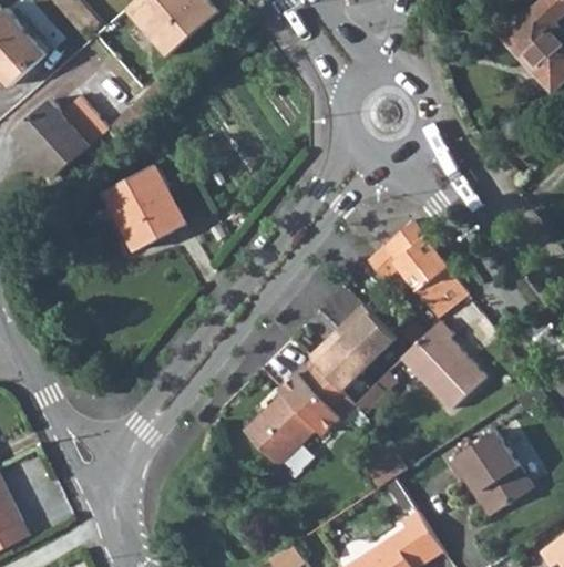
[(217,11),(206,0),(134,0),(126,8),(137,22),(142,18),(157,35),(153,40),(167,55),(217,11)]
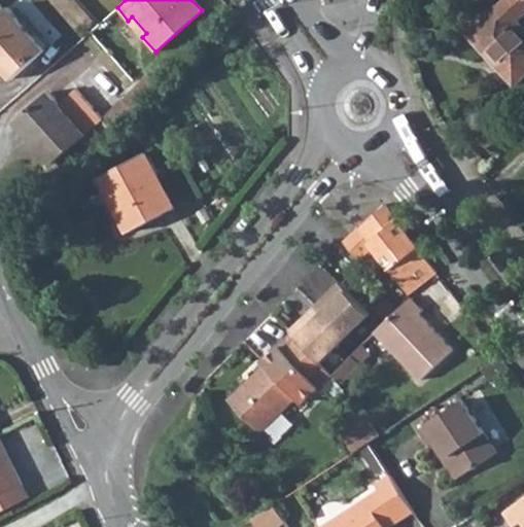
[(514,82),(523,72),(523,27),(515,19),(523,9),(523,0),(500,0),(467,31),(514,82)]
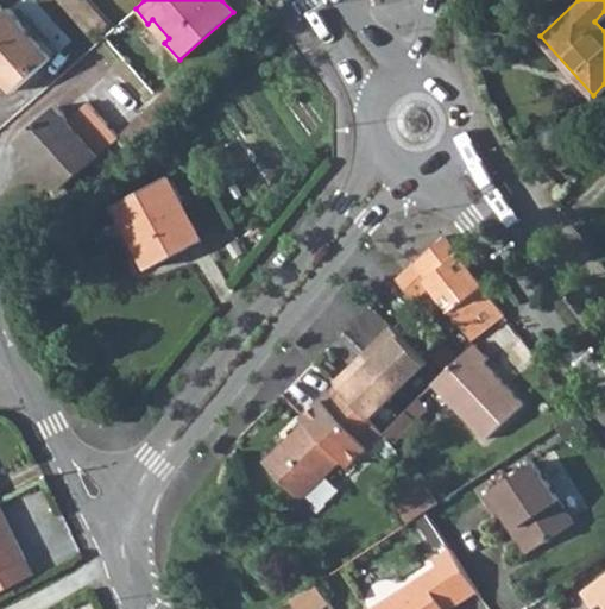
[(0,82),(10,93),(48,58),(5,8),(0,12),(0,82)]
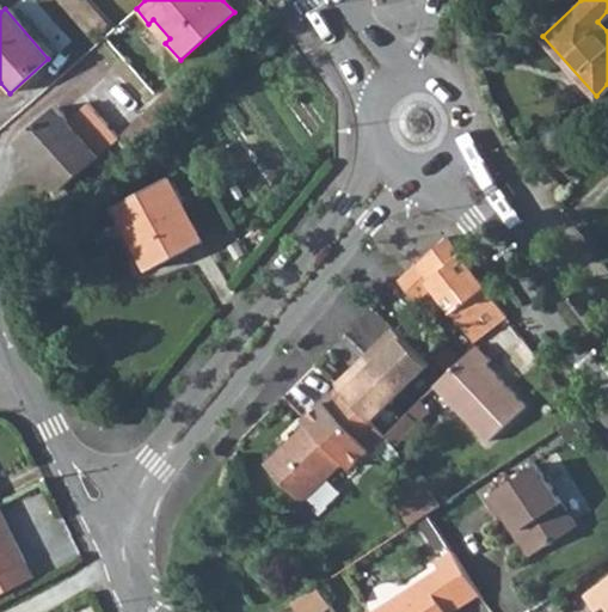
[(607,11),(597,22),(607,31),(607,29),(607,11)]
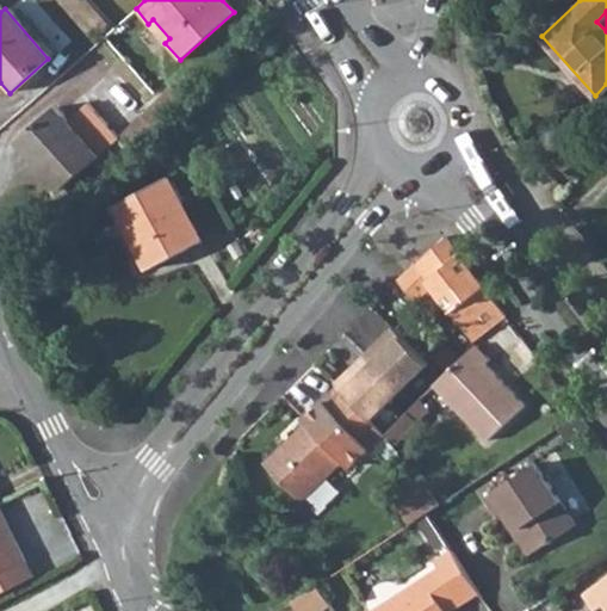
[(161,93),(140,116),(149,127),(172,104),(161,93)]
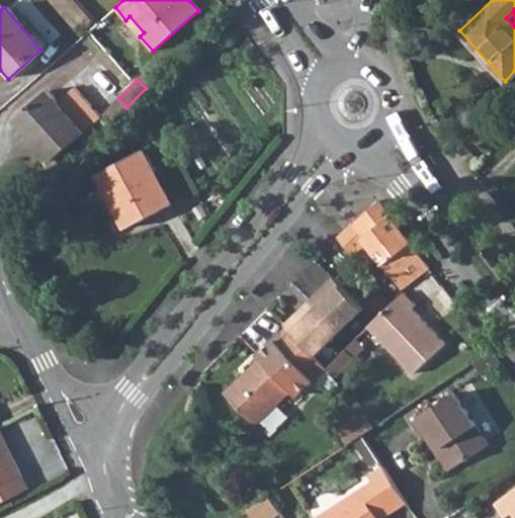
[(12,119),(50,161),(98,117),(72,89),(56,102),(45,90),(12,119)]
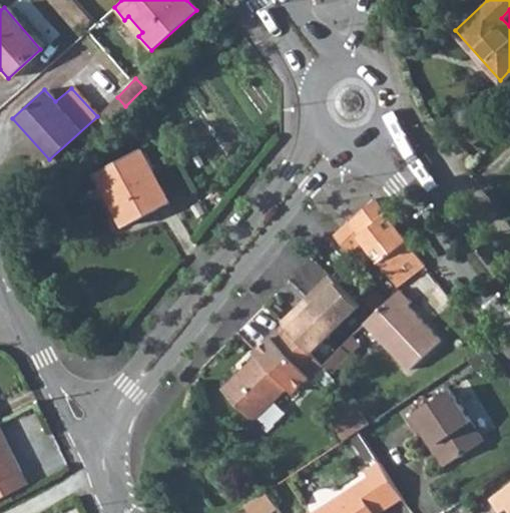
[(93,174),(99,186),(83,194),(86,200),(98,199),(104,211),(111,207),(122,226),(166,201),(140,149),(93,174)]
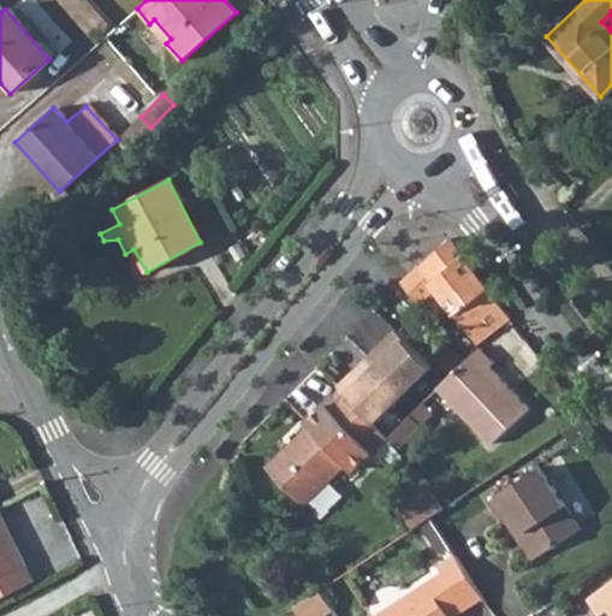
[(397,284),(415,306),(431,290),(474,345),(509,319),(476,278),(446,237),(397,284)]
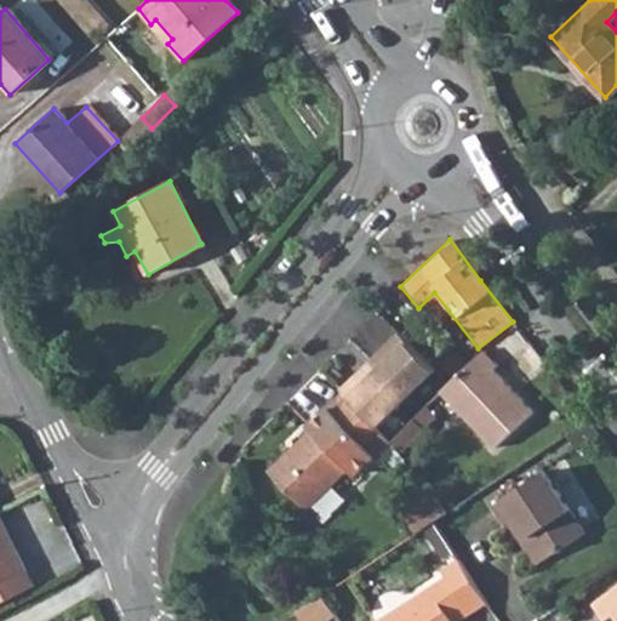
[(396,335),(367,363),(403,399),(432,371),(396,335)]
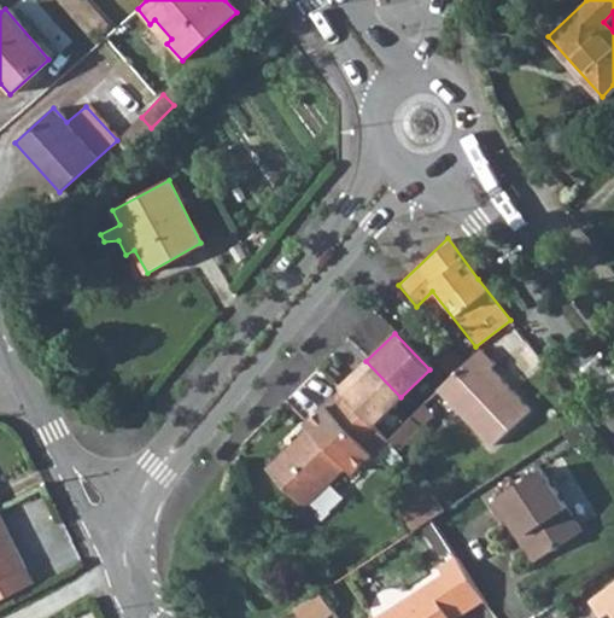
[(433,391),(490,447),(526,410),(487,369),(490,366),(475,349),(443,382),(433,391)]
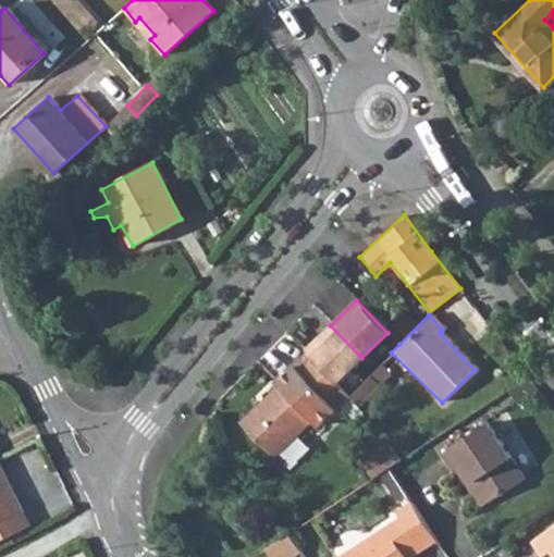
[(361,358),(330,325),(304,351),(335,383),(361,358)]
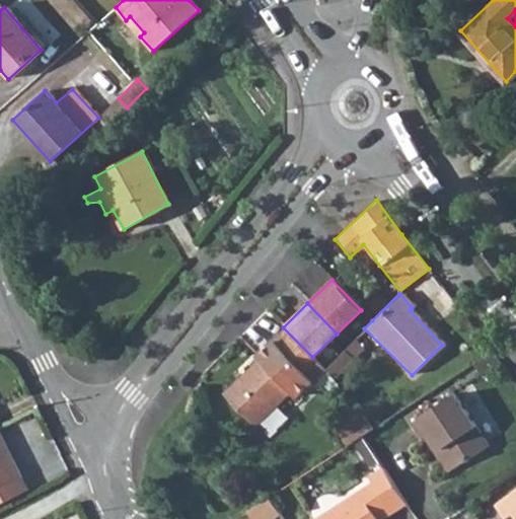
[(283,327),(254,357),(258,359),(222,394),(252,425),(286,391),(293,397),(323,368),(312,357),(283,327)]
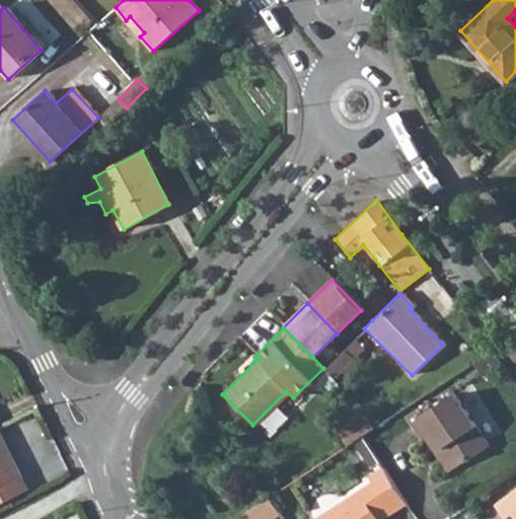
[(342,352),(324,370),(333,379),(350,360),(342,352)]
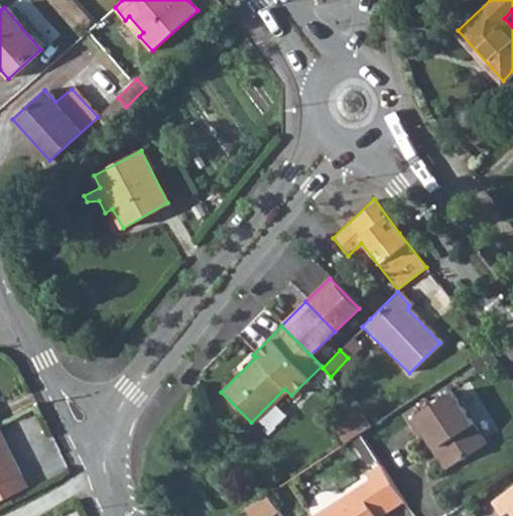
[(420,435),(427,430),(437,446),(435,447),(449,467),(482,443),(449,393),(406,420),(417,436),(420,435)]
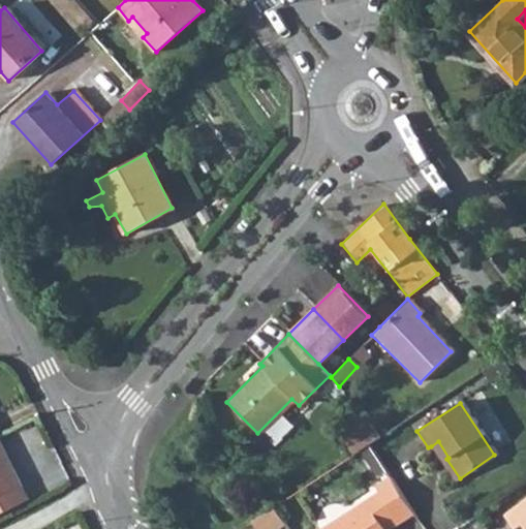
[(341,437),(351,456),(366,445),(379,437),(366,421),(341,437)]
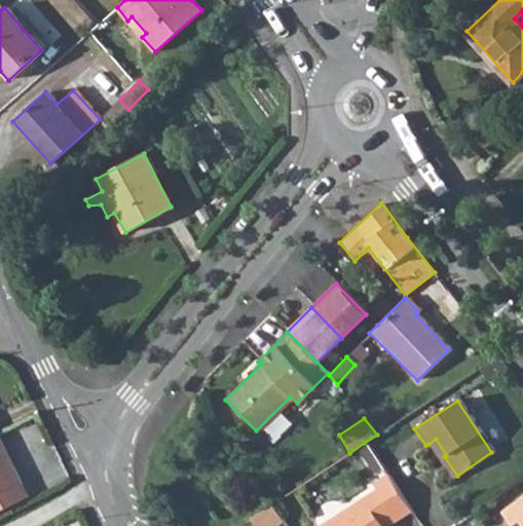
[(428,444),(452,479),(457,476),(444,456),(446,455),(436,439),(428,444)]
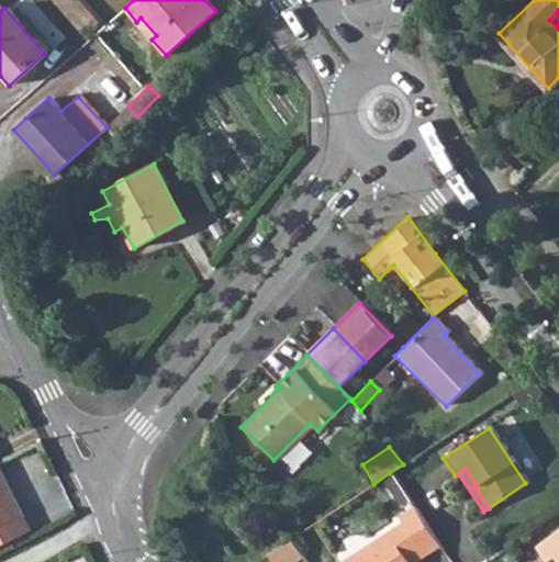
[(0,541),(26,528),(0,474),(0,541)]
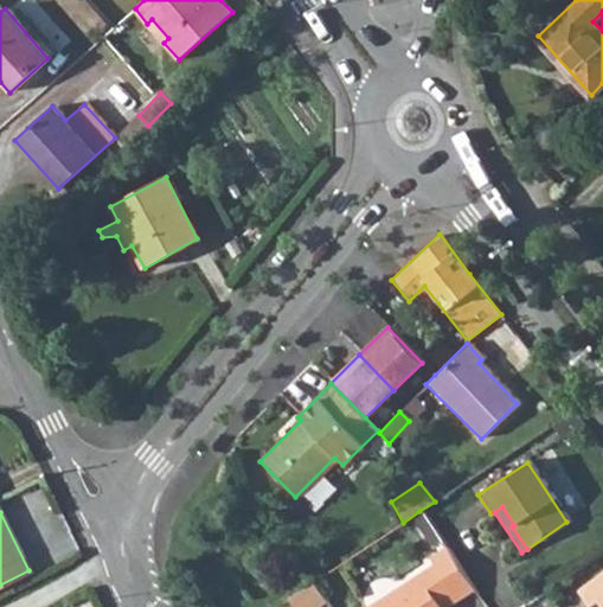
[(444,547),(428,557),(432,564),(370,606),(443,606),(472,588),(444,547)]
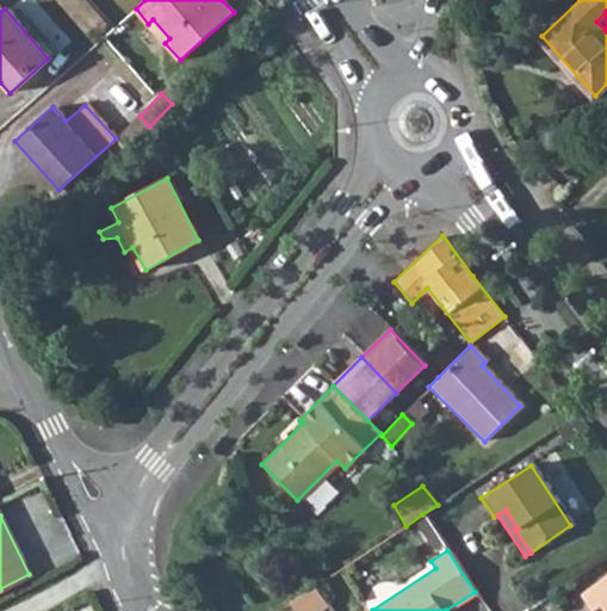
[(604,610),(606,610),(606,579),(581,597),(590,610),(594,610),(601,608),(604,610)]
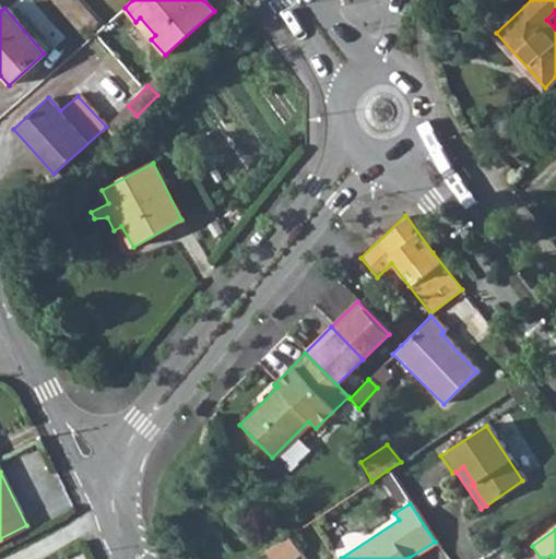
[(291,558),(299,554),(286,536),(263,551),(269,558),(291,558)]
